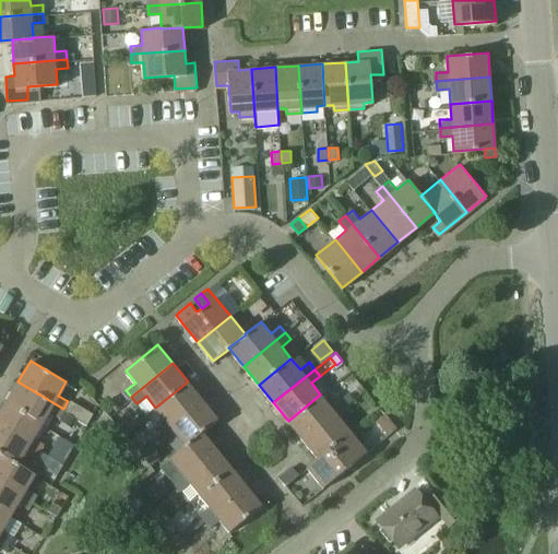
[(59,416),(63,409),(18,381),(6,401),(42,423),(49,410),(59,416)]
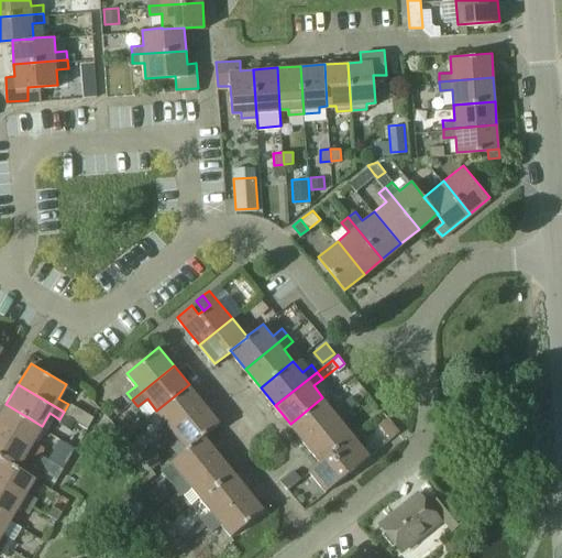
[(157,429),(162,436),(204,403),(189,384),(156,411),(166,423),(157,429)]
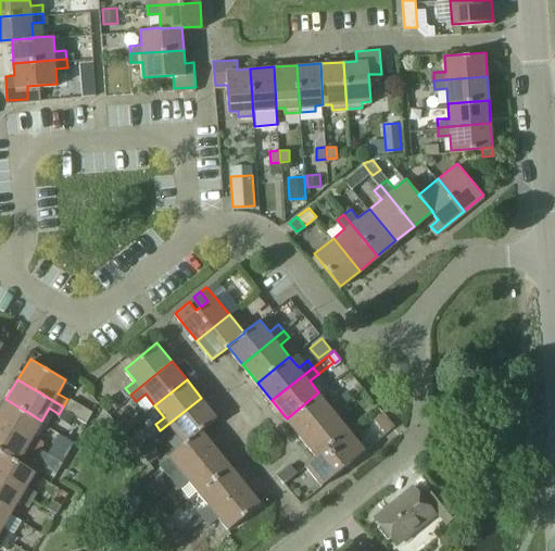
[(302,437),(342,403),(338,397),(328,404),(318,392),(287,418),(302,437)]
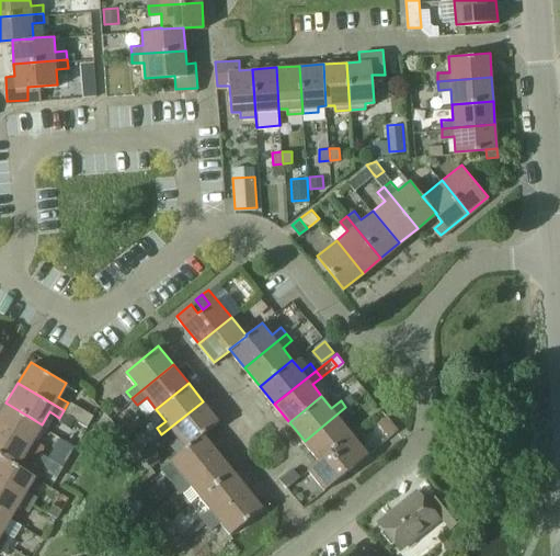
[(68,403),(64,410),(77,418),(88,424),(94,415),(71,400),(70,400),(68,403)]
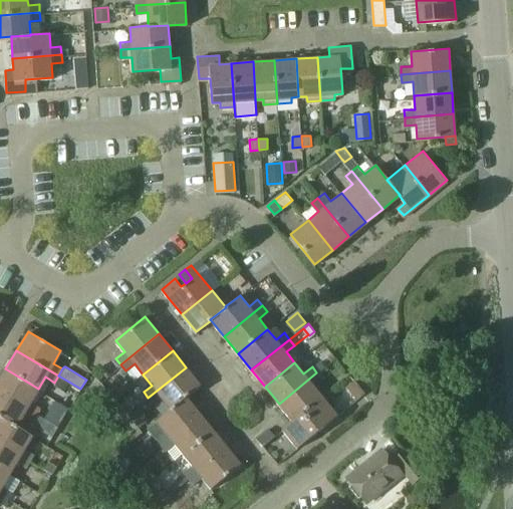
[(162,398),(170,408),(171,408),(186,396),(200,385),(186,367),(148,398),(153,405),(162,398)]
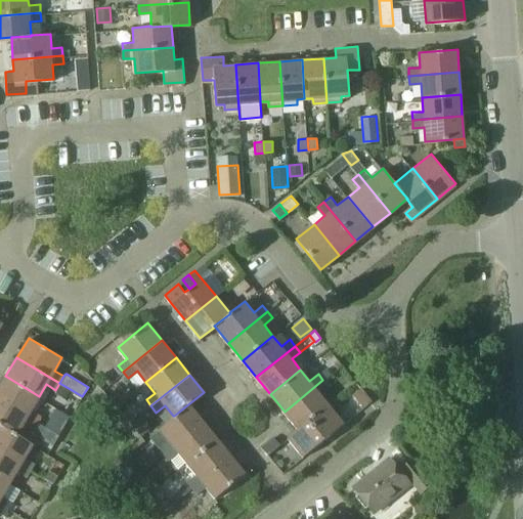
[(32,408),(39,396),(5,376),(0,385),(0,398),(37,421),(41,414),(32,408)]
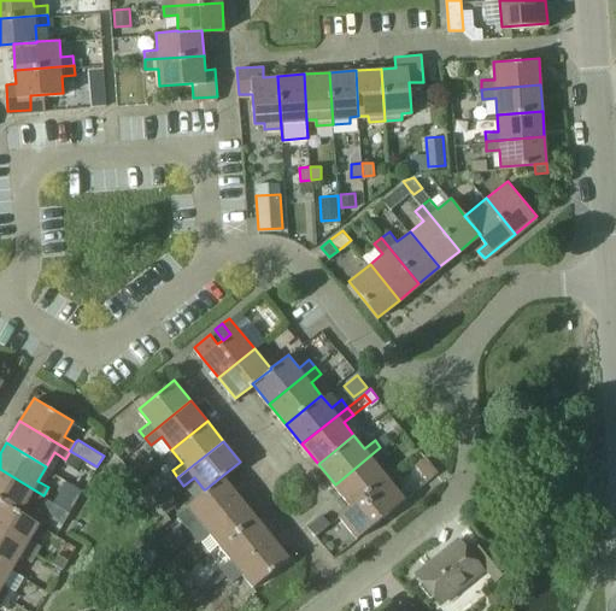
[(386,454),(380,447),(335,485),(351,504),(351,505),(363,495),(387,476),(376,463),(386,454)]
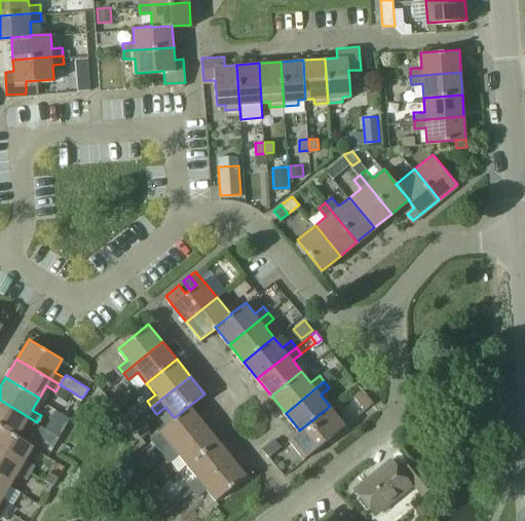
[(55,392),(55,393),(67,399),(72,392),(60,384),(55,392)]
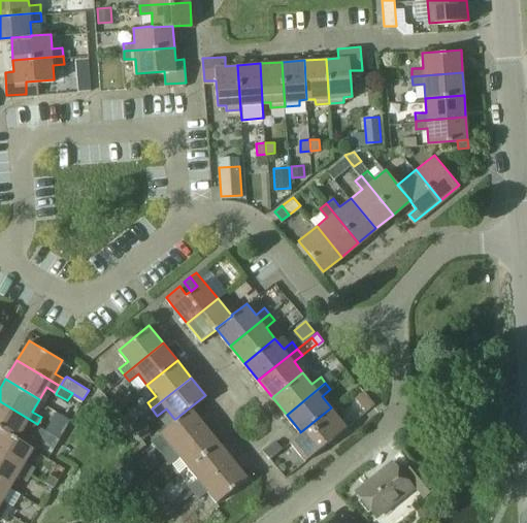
[(374,402),(364,389),(355,396),(366,410),(374,402)]
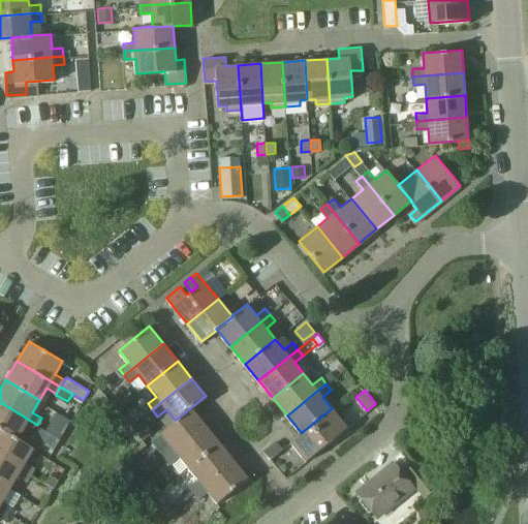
[(0,428),(17,438),(24,426),(33,432),(37,425),(0,402),(0,428)]
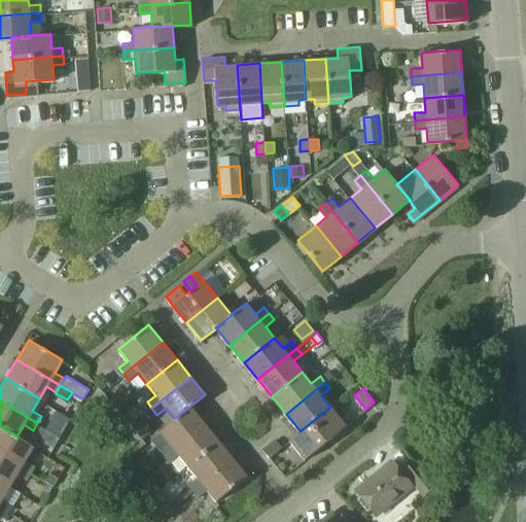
[(175,418),(174,418),(160,430),(169,442),(161,449),(165,455),(204,423),(190,406),(175,418)]
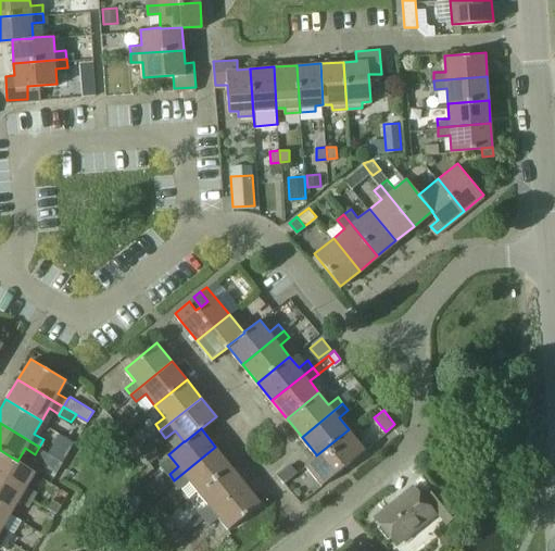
[(365,449),(349,429),(327,447),(343,466),(365,449)]
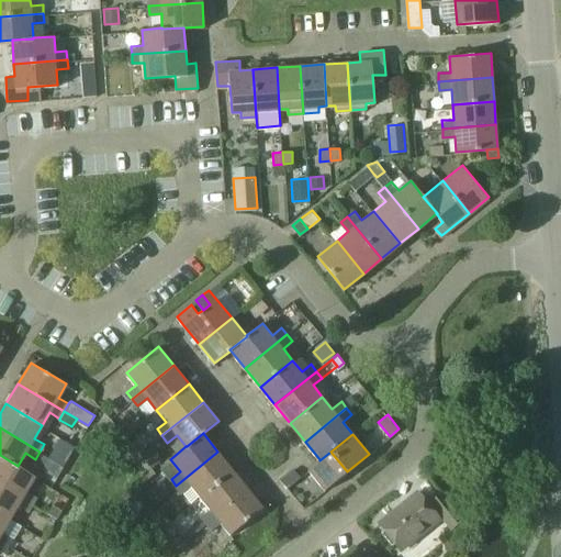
[(45,446),(42,453),(57,463),(62,456),(45,446)]
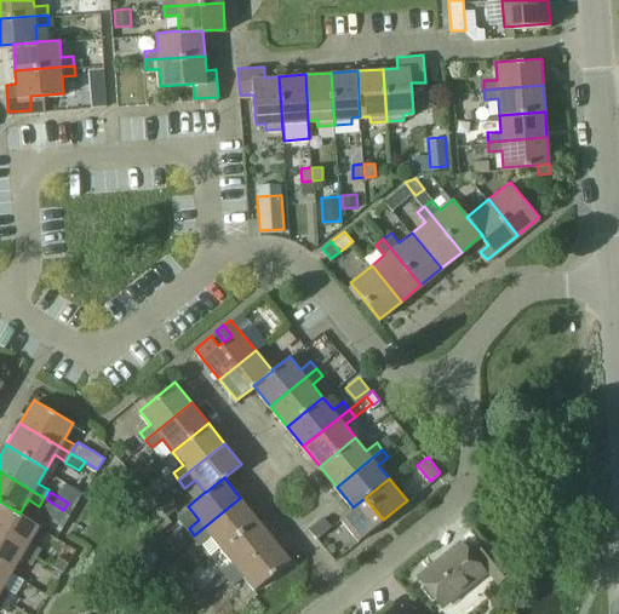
[(257,518),(240,498),(194,535),(200,543),(211,534),(221,547),(257,518)]
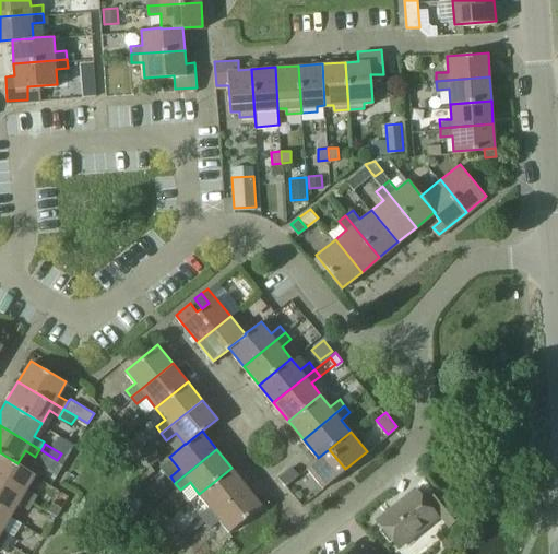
[(318,458),(318,457),(307,466),(323,486),(345,469),(329,449),(318,458)]
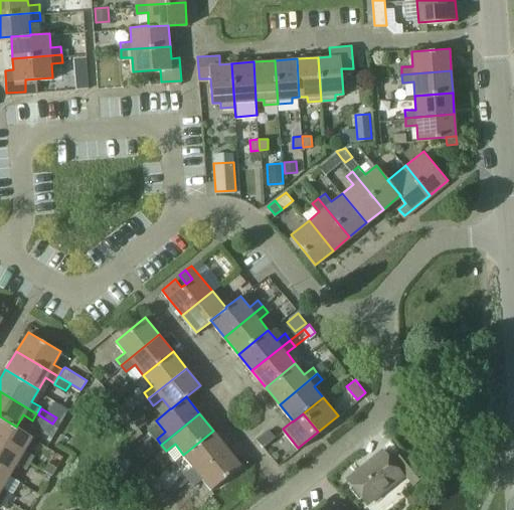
[(45,418),(37,414),(33,420),(41,426),(45,418)]
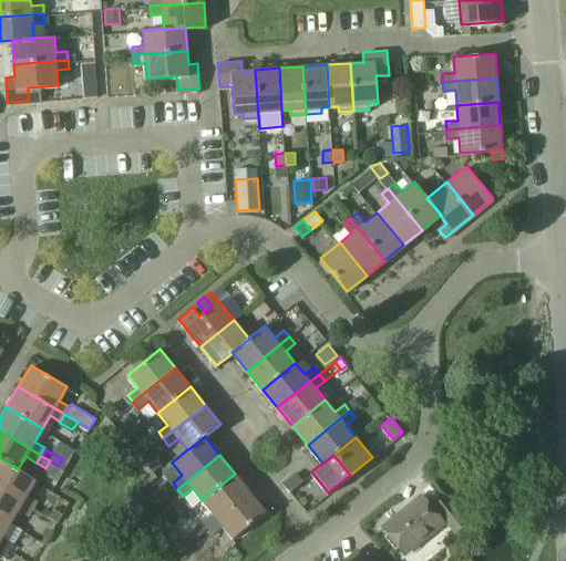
[(0,486),(33,507),(38,499),(28,492),(35,479),(18,469),(0,458),(0,486)]
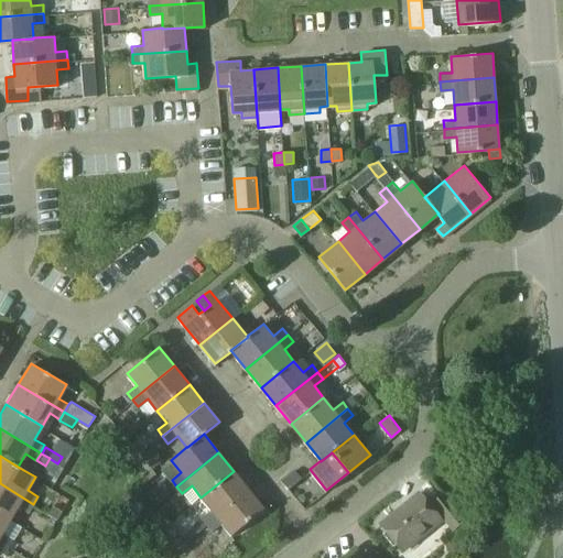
[(289,488),(302,477),(294,468),(281,479),(289,488)]
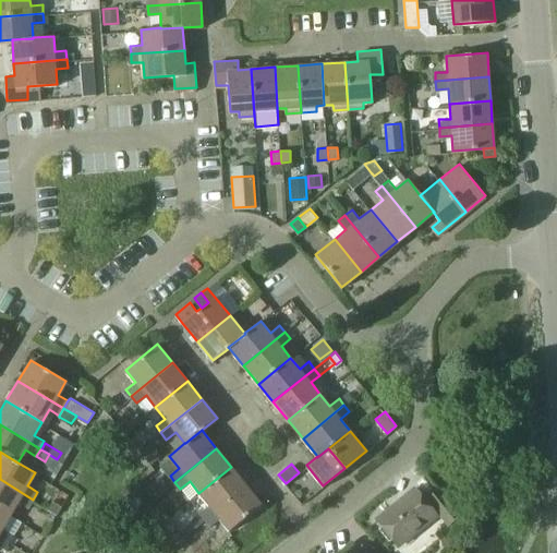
[(205,518),(246,484),(231,467),(198,493),(208,504),(200,512),(205,518)]
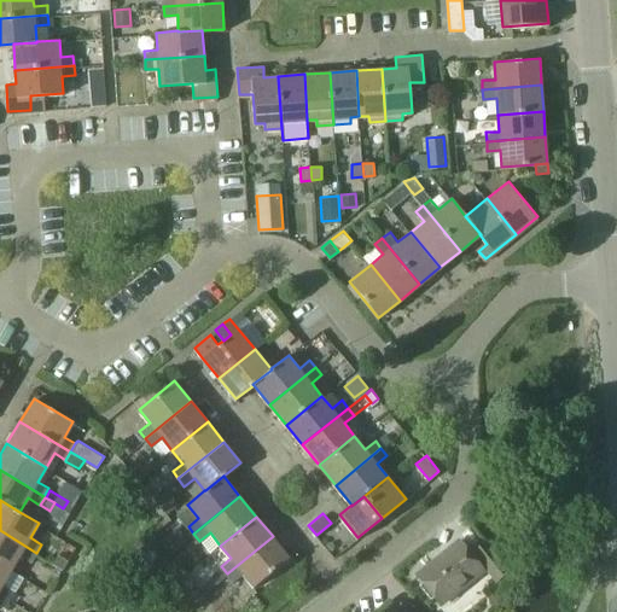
[(176,528),(161,541),(170,553),(187,540),(176,528)]
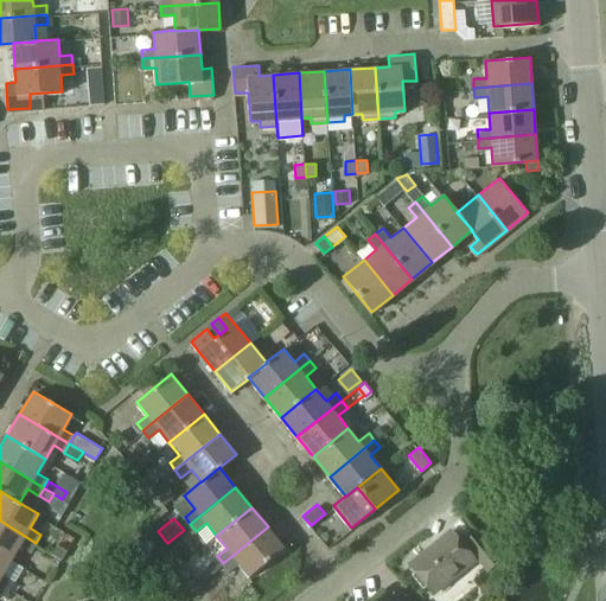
[(31,550),(36,543),(0,520),(0,550),(12,558),(20,544),(31,550)]
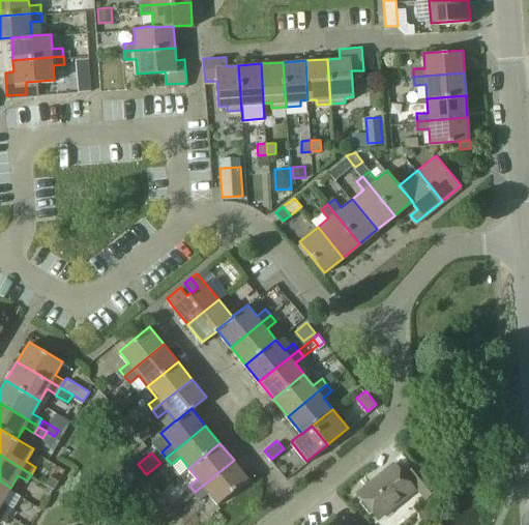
[(248,477),(234,460),(195,492),(200,498),(208,491),(217,503),(248,477)]
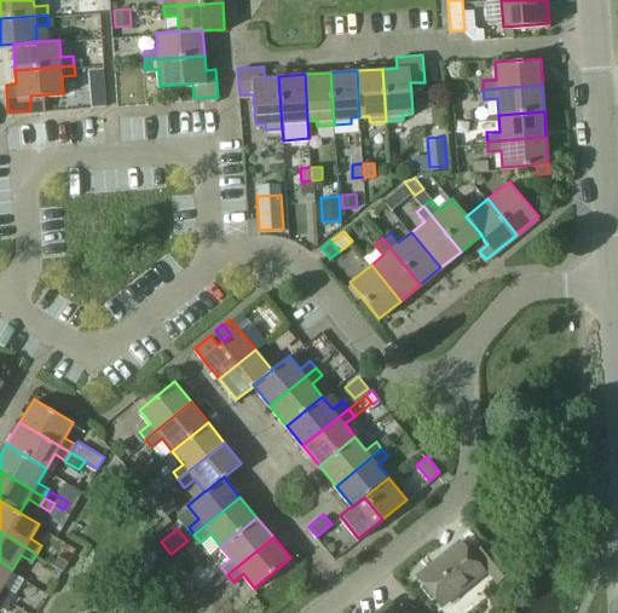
[(497,579),(509,570),(486,542),(471,554),(458,539),(417,573),(442,603),(487,567),(497,579)]
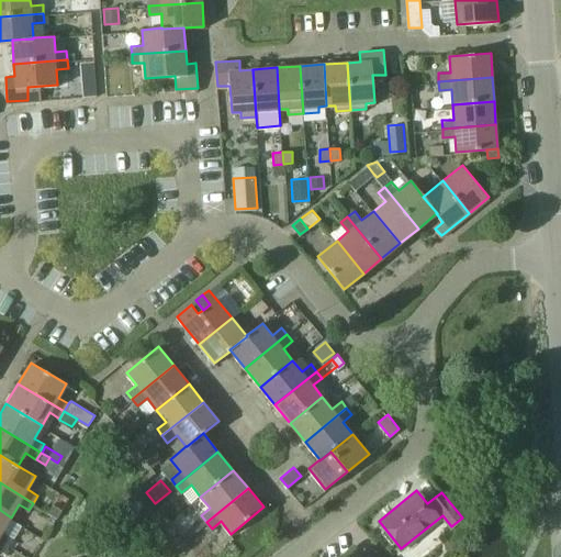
[(56,517),(62,509),(53,503),(47,512),(56,517)]
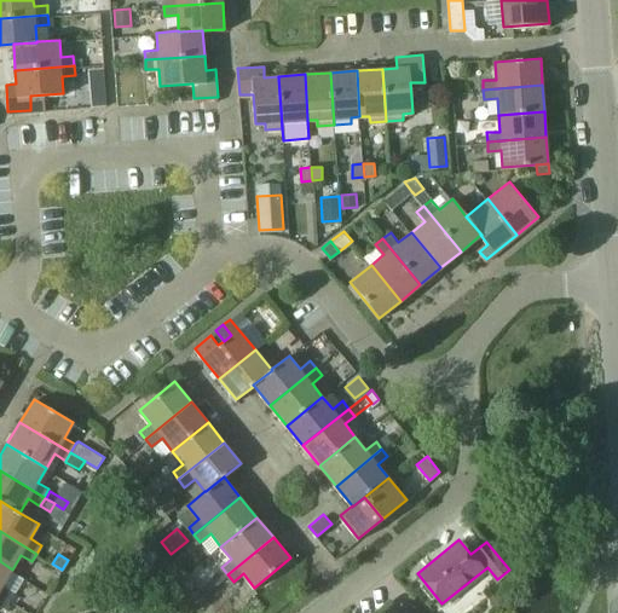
[(4,583),(12,570),(0,561),(0,593),(10,599),(15,590),(4,583)]
